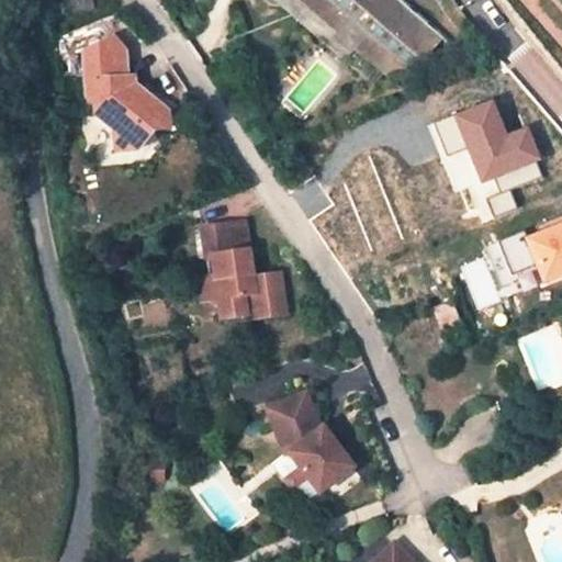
[(69,0),(70,12),(92,10),(91,0),(69,0)]
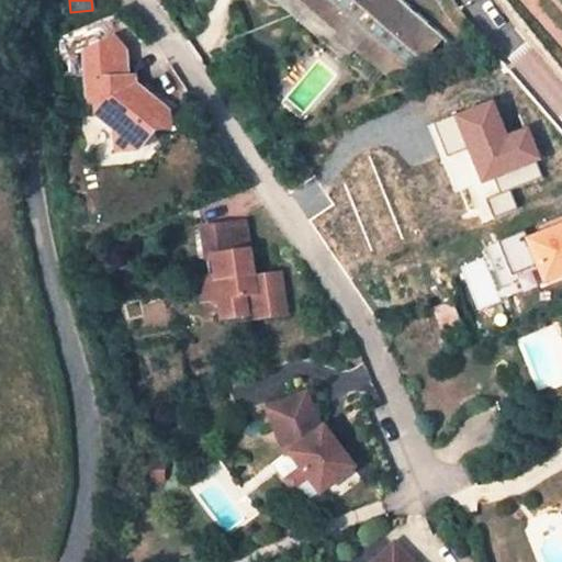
[(296,0),(272,0),(374,88),(385,75),(352,48),(366,33),(346,17),(333,32),(296,0)]
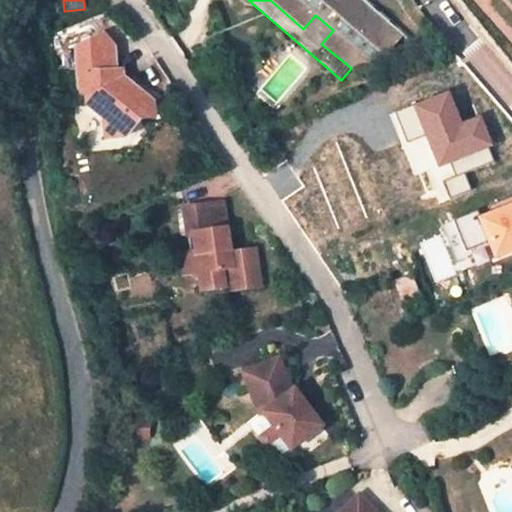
[(270,0),(303,29),(315,15),(333,30),(321,44),(351,68),(384,55),(402,33),(362,0),(270,0)]
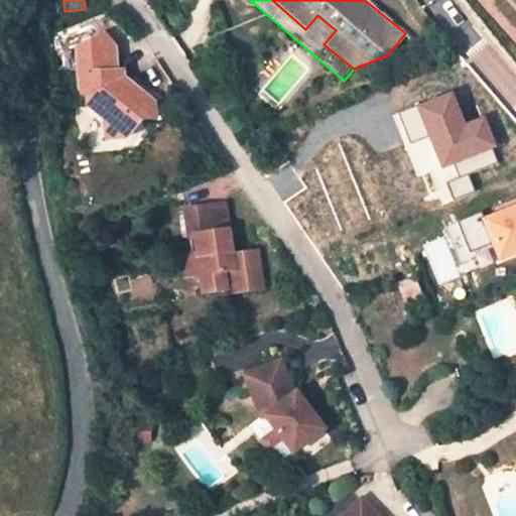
[(117,88),(117,80),(116,45),(103,37),(76,53),(77,82),(77,95),(87,104),(87,114),(105,132),(105,150),(125,149),(142,130),(156,127),(154,109),(131,90),(126,96),(117,88)]
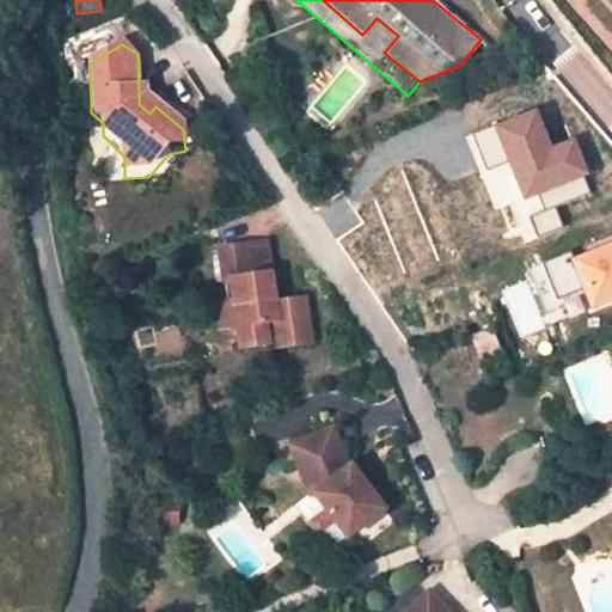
[(139,104),(150,114),(155,106),(148,101),(148,95),(139,95),(139,104)]
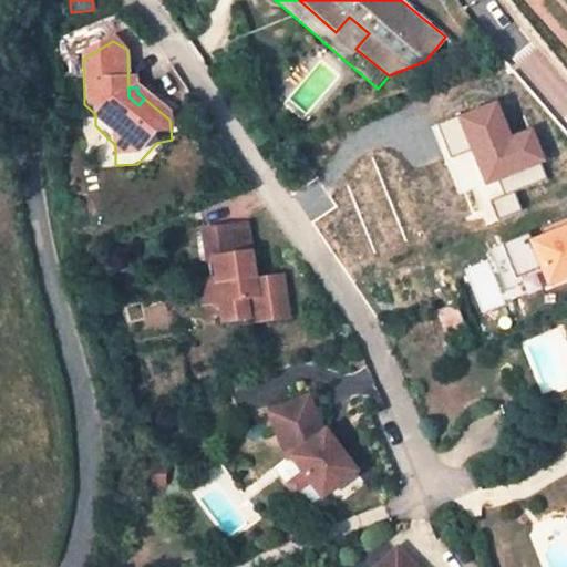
[(75,90),(76,126),(95,125),(95,114),(84,104),(84,90),(75,90)]
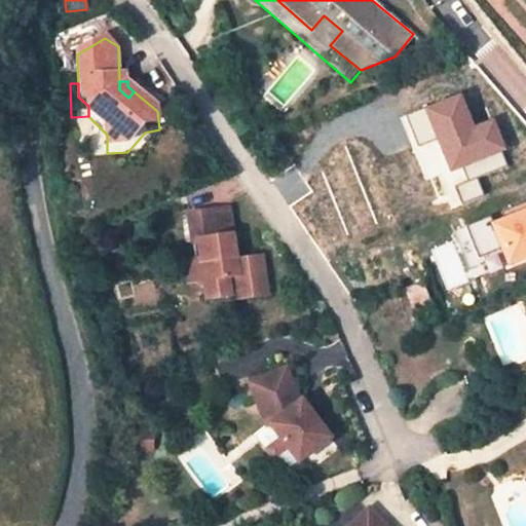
[(506,268),(525,260),(525,205),(466,228),(479,260),(500,253),(506,268)]
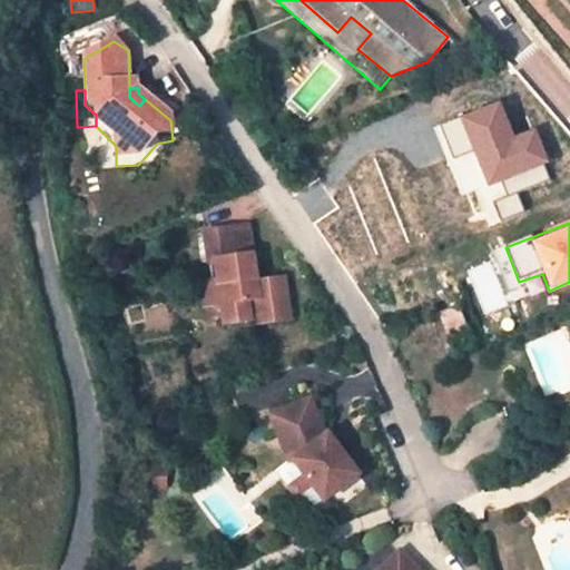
[(227,326),(249,322),(251,327),(291,321),(284,282),(257,287),(247,231),(202,238),(207,269),(215,268),(218,286),(199,290),(204,311),(216,308),(225,315),(227,326)]
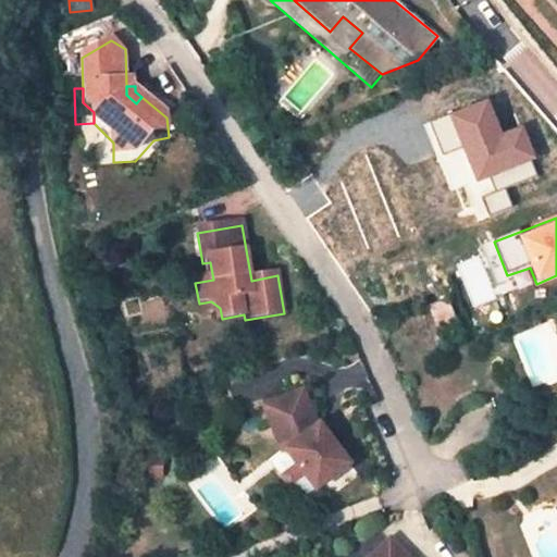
[(271,456),(288,483),(304,494),(313,487),(348,463),(320,424),(318,420),(305,386),(265,400),(284,447),(271,456)]
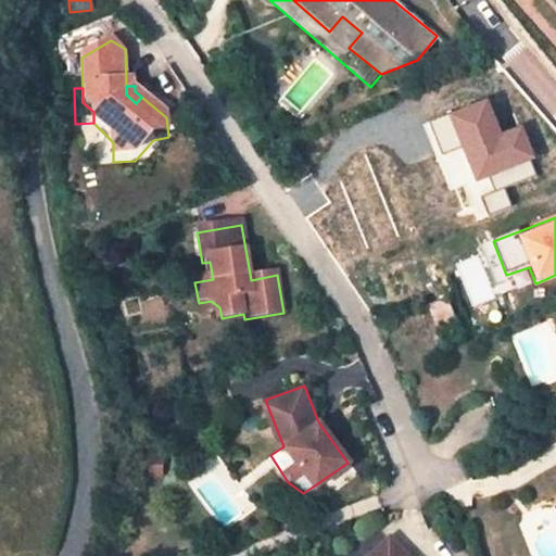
[(405,555),(390,540),(373,555),(405,555)]
